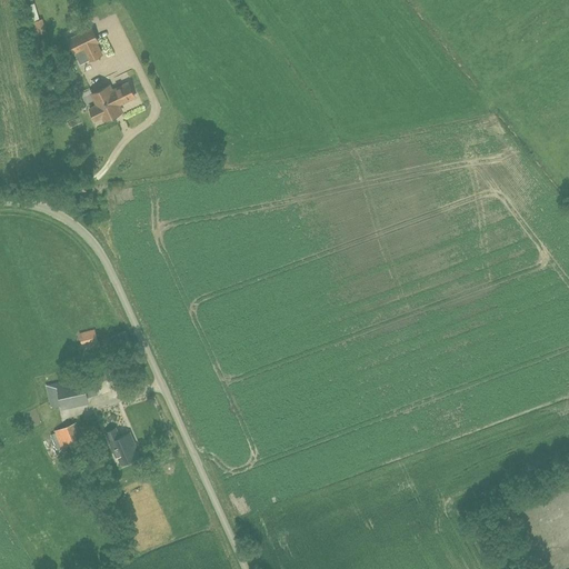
[(101,53),(96,43),(98,42),(91,29),(69,40),(76,53),(85,49),(89,60),(101,53)]
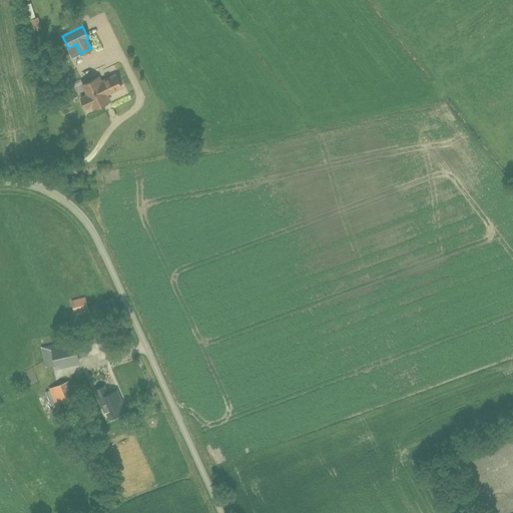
[(94,108),(110,100),(107,94),(121,88),(115,75),(101,82),(99,77),(83,85),(88,95),(82,98),(87,108),(92,105),(94,108)]
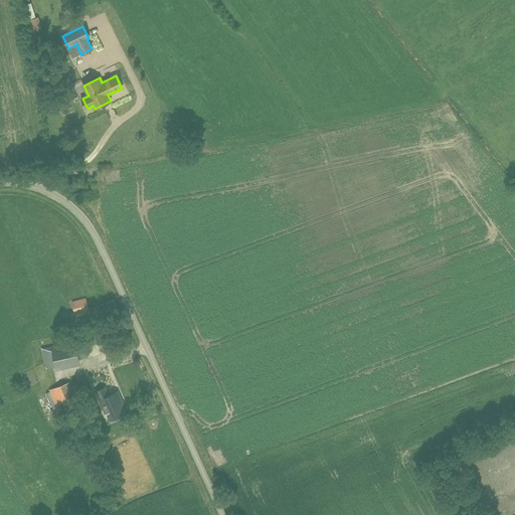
[(91,317),(116,307),(113,300),(89,309),(86,298),(71,302),(74,315),(83,312),(84,316),(91,314),(91,317)]
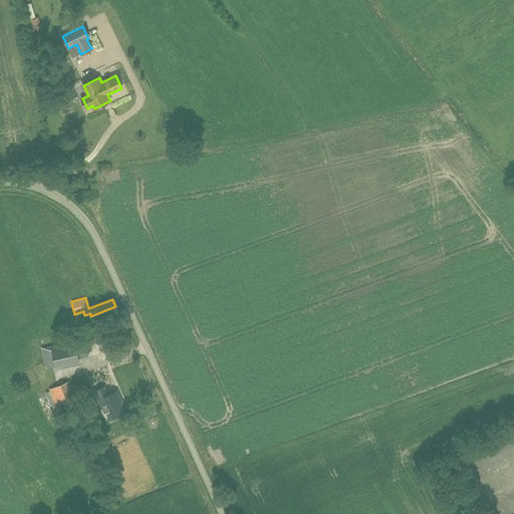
[(97,344),(105,341),(99,325),(91,328),(97,344)]
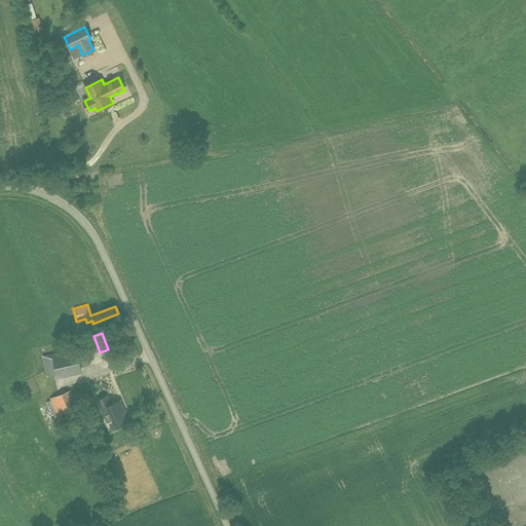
[(55,372),(80,367),(89,365),(85,346),(42,357),(47,377),(55,375),(55,372)]
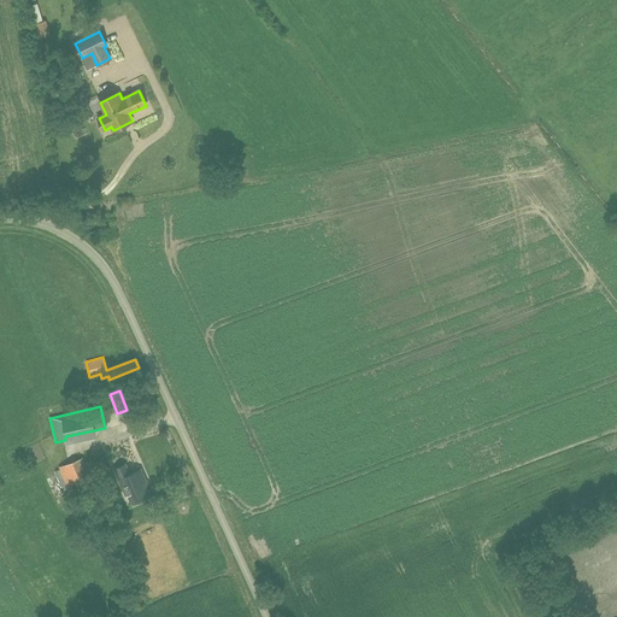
[(82,458),(66,464),(59,468),(66,486),(90,476),(82,458)]
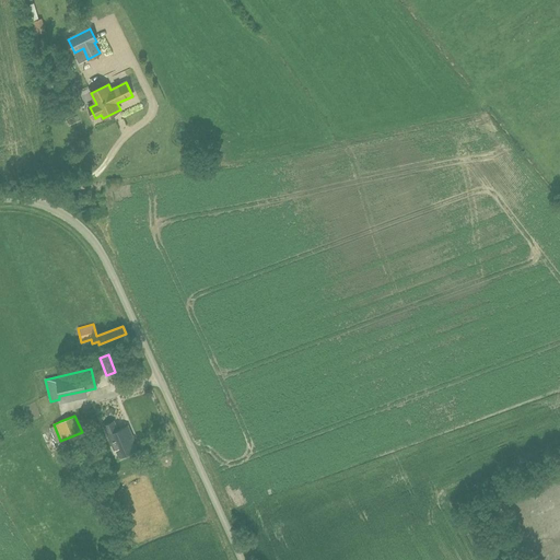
[(120,456),(135,450),(129,435),(131,435),(127,427),(117,431),(114,422),(105,426),(115,450),(117,448),(120,456)]
